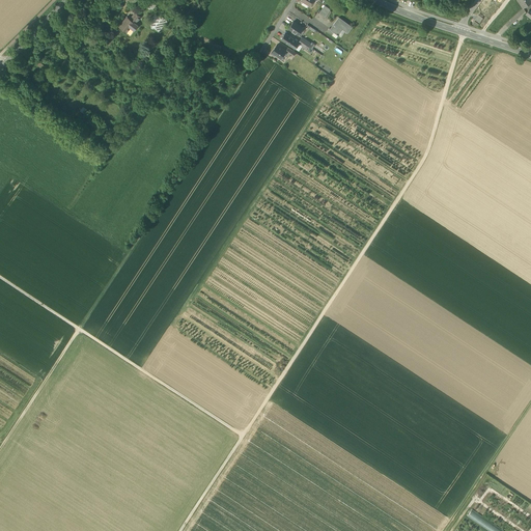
[(147,0),(143,5),(146,8),(151,2),(149,0),(147,0)]
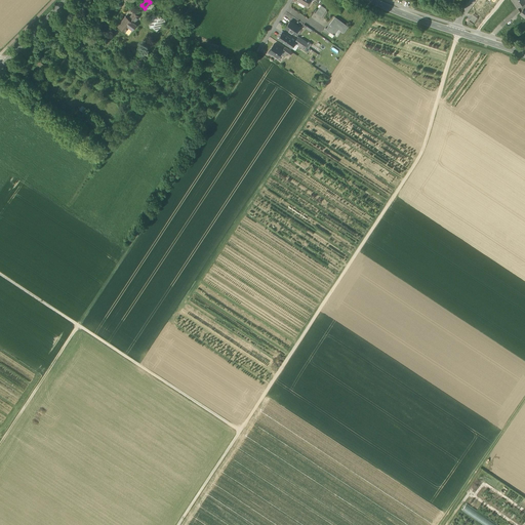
[(524,0),(511,0),(517,9),(524,3),(524,0)]
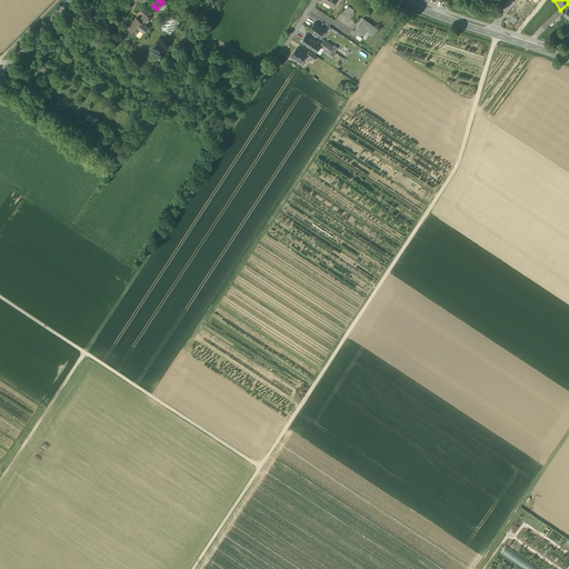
[(342,16),(348,19),(353,11),(348,7),(342,16)]
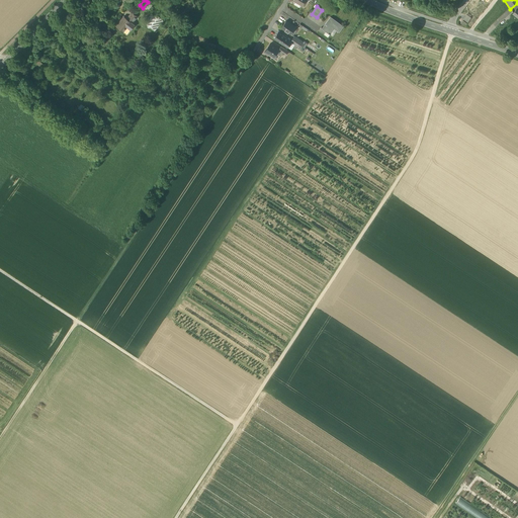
[(122,31),(126,34),(130,29),(131,30),(135,25),(132,23),(137,16),(133,12),(127,19),(123,17),(121,19),(116,26),(122,31)]
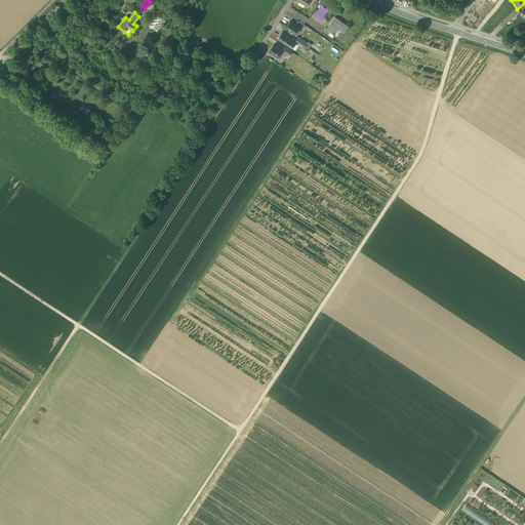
[(148,25),(153,29),(156,26),(154,25),(159,18),(155,15),(148,25)]
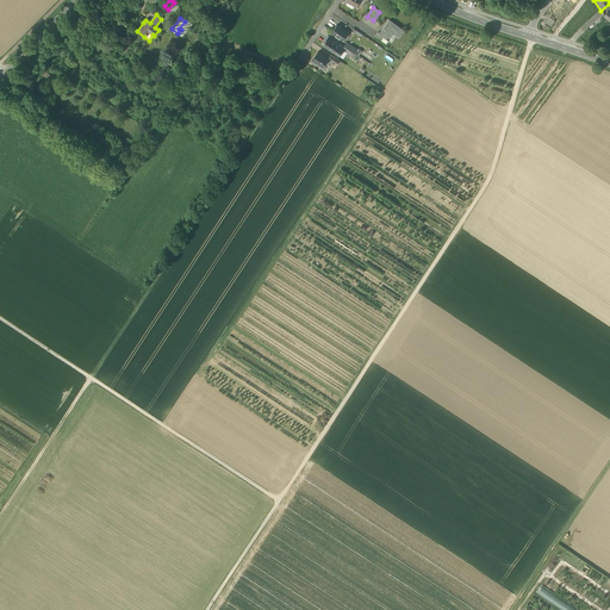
[(384,38),(390,43),(390,42),(388,41),(394,33),(397,36),(397,37),(400,38),(405,32),(400,29),(399,29),(388,22),(385,27),(380,35),(385,38),(384,38)]
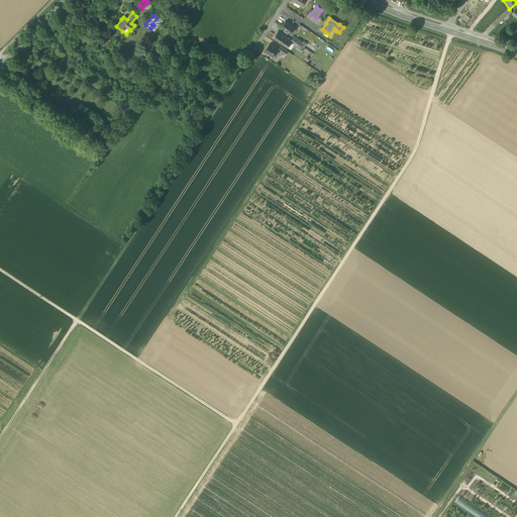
[(281,27),(290,34),(295,28),(286,21),(281,27)]
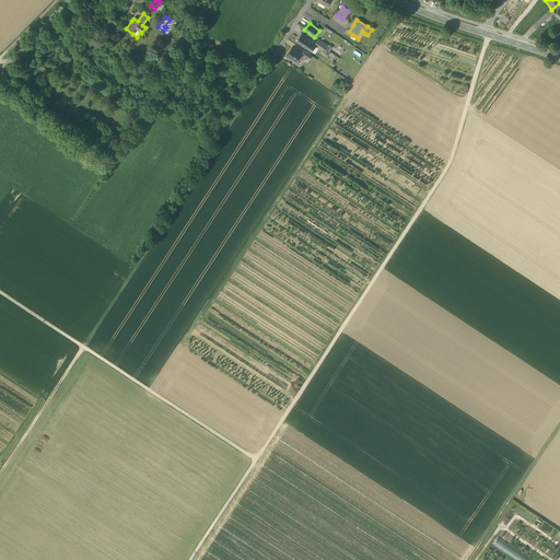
[(315,45),(314,45),(300,35),(296,42),(311,51),(314,46),(315,45)]
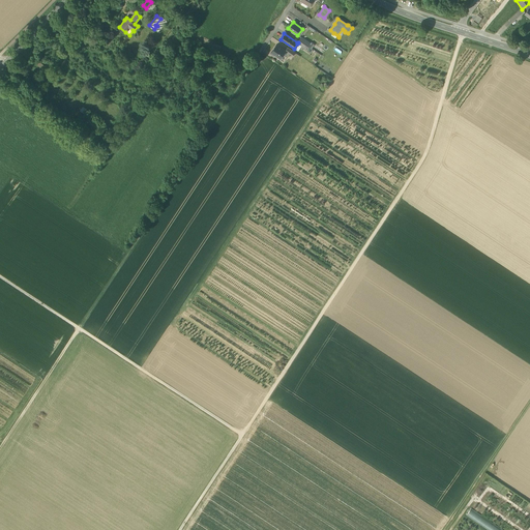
[(274,55),(280,58),(280,59),(283,62),(287,57),(283,55),(285,51),(276,45),(270,53),(273,56),(274,55)]
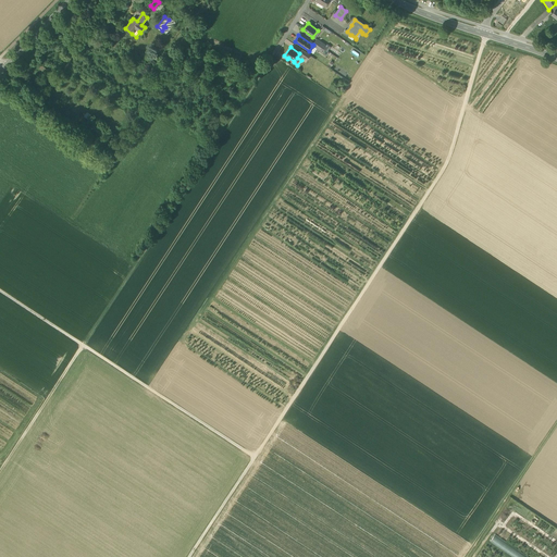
[(304,57),(307,60),(310,56),(301,50),(299,53),(304,57)]
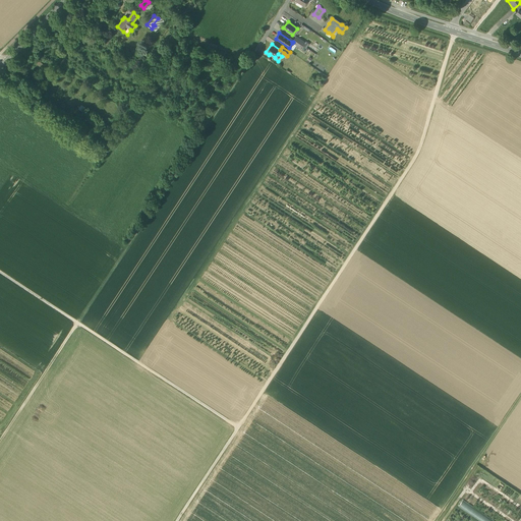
[(495,520),(461,500),(457,507),(479,520),(495,520)]
